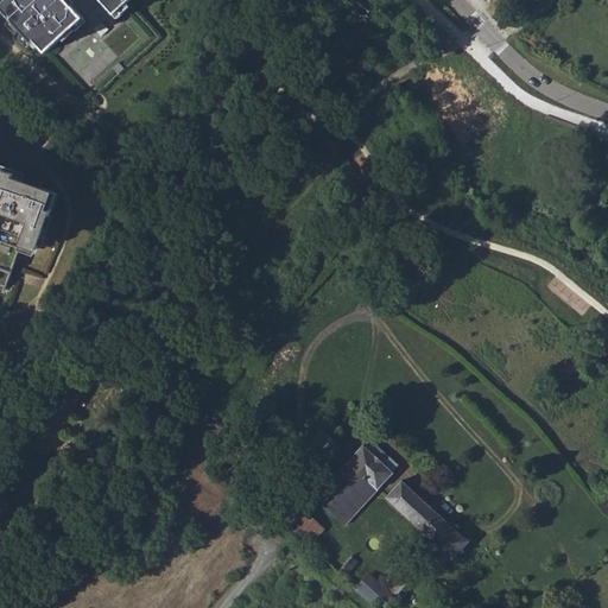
[(6,0),(0,6),(23,31),(25,29),(46,52),(77,24),(74,20),(81,14),(68,0),(6,0)]
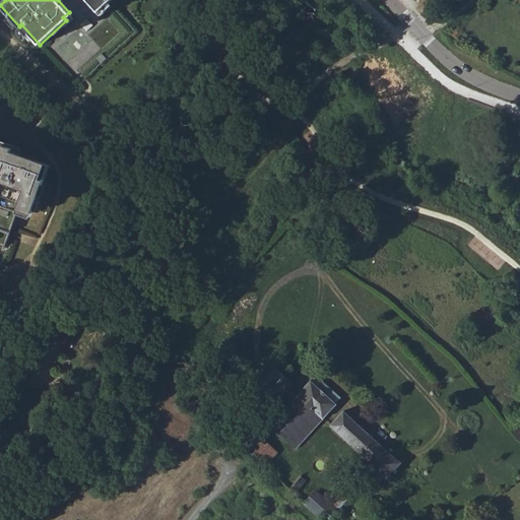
[(86,0),(99,12),(112,0),(86,0)]
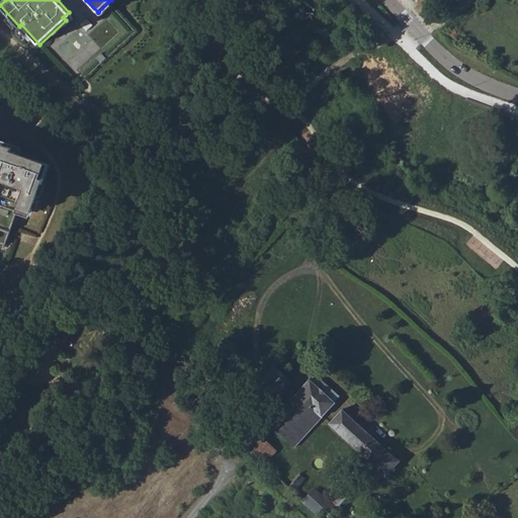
[(72,15),(69,12),(63,17),(66,20),(72,15)]
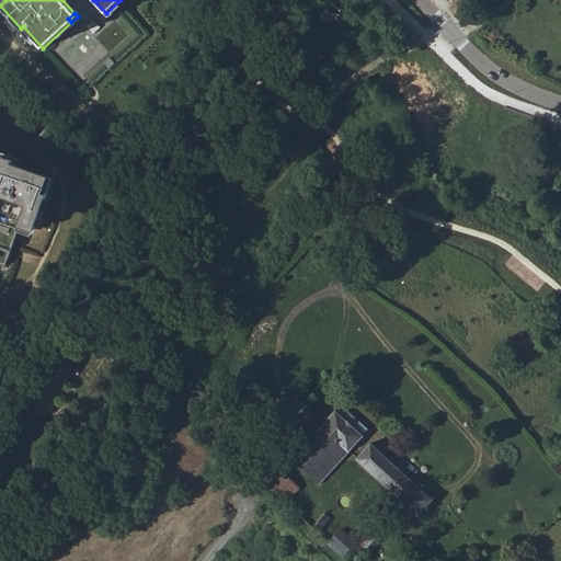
[(0,263),(6,266),(21,224),(36,229),(45,192),(50,178),(13,163),(14,161),(0,155),(0,263)]
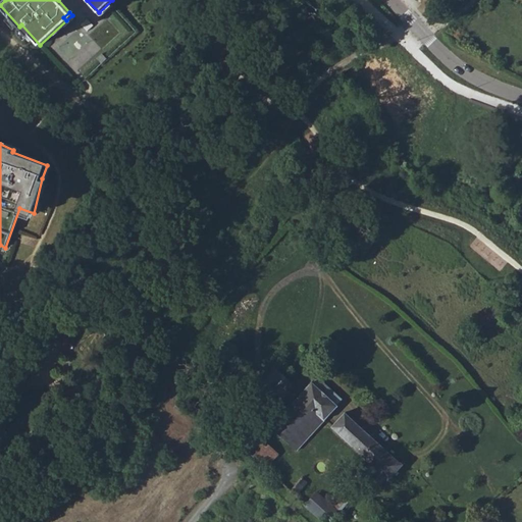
[(255,393),(268,404),(288,381),(275,369),(255,393)]
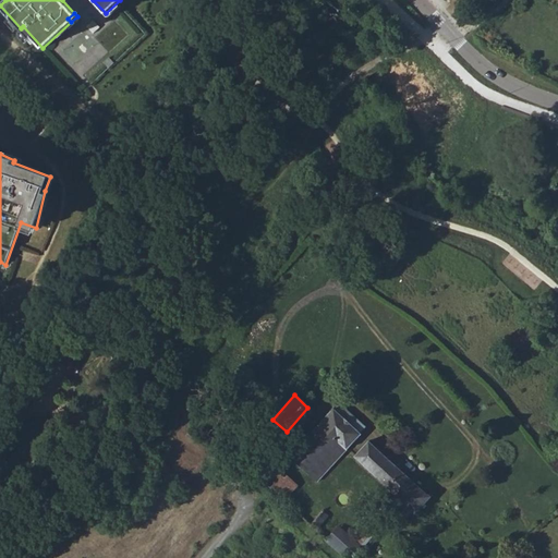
[(332,409),(359,433),(364,427),(339,403),(332,409)]
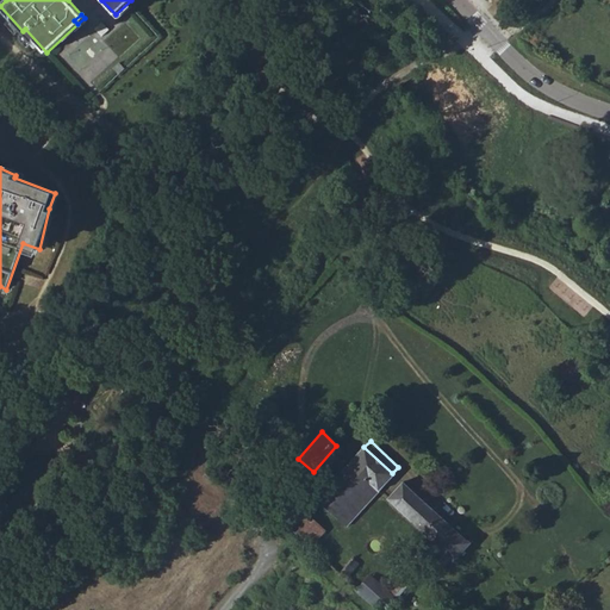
[(313,472),(321,478),(343,452),(336,446),(313,472)]
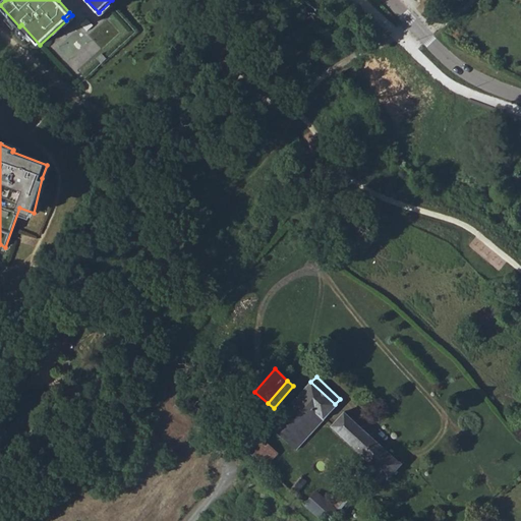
[(323,420),(337,406),(335,404),(310,382),(270,426),(290,444),(316,414),(323,420)]
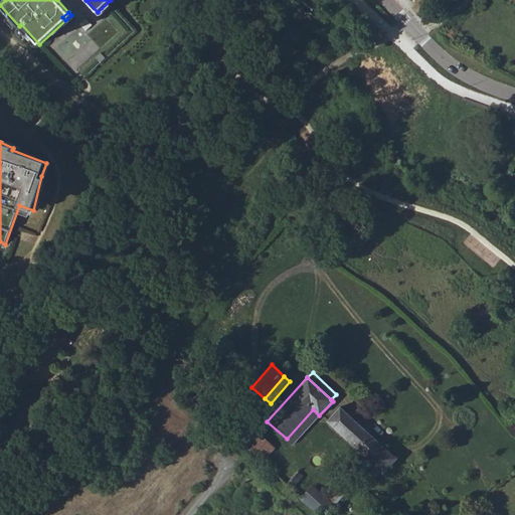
[(359,480),(361,483),(366,487),(379,473),(382,473),(395,459),(338,406),(326,421),(372,465),(359,480)]
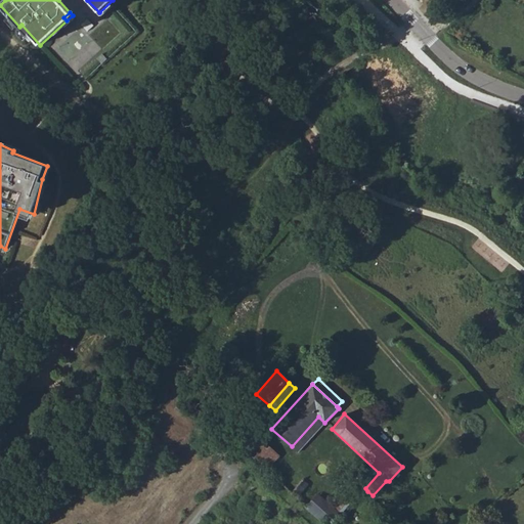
[(292,446),(298,452),(324,423),(318,417),(292,446)]
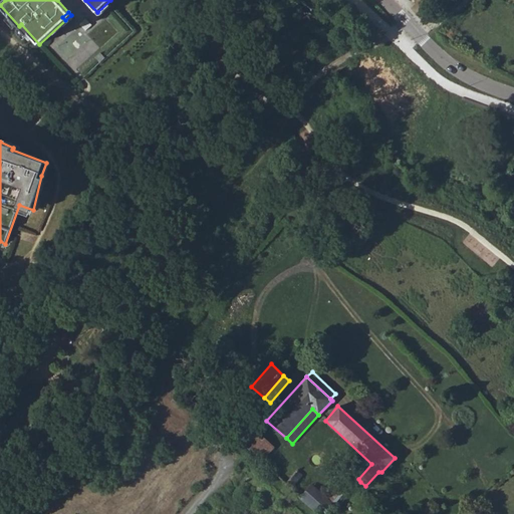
[(247,435),(240,443),(264,465),(277,451),(259,435),(252,439),(247,435)]
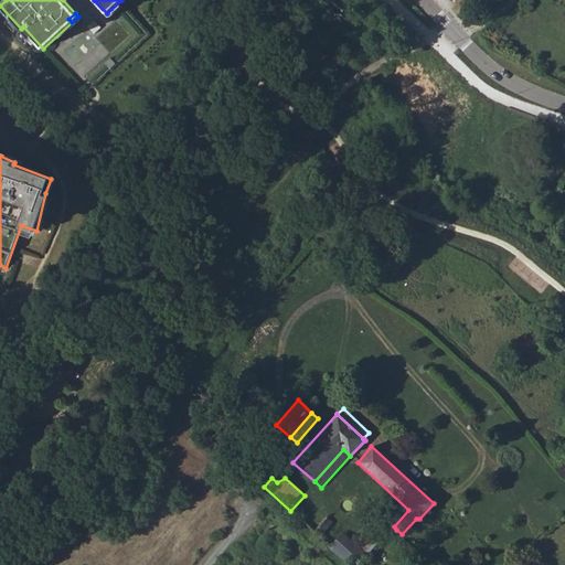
[(312,531),(349,564),(360,564),(369,555),(359,546),(326,516),(312,531)]
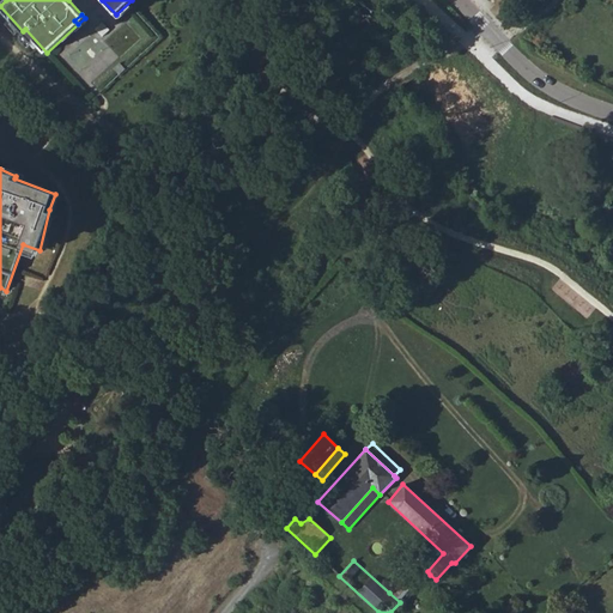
[(417,563),(389,593),(400,602),(428,571),(417,563)]
